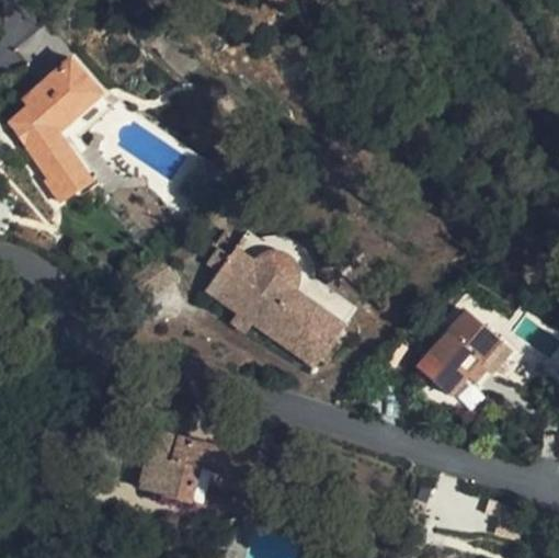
[(67,143),(87,127),(76,114),(102,91),(70,56),(23,98),(27,104),(9,121),(14,129),(22,124),(31,137),(24,141),(48,178),(45,181),(59,202),(90,179),(67,143)]
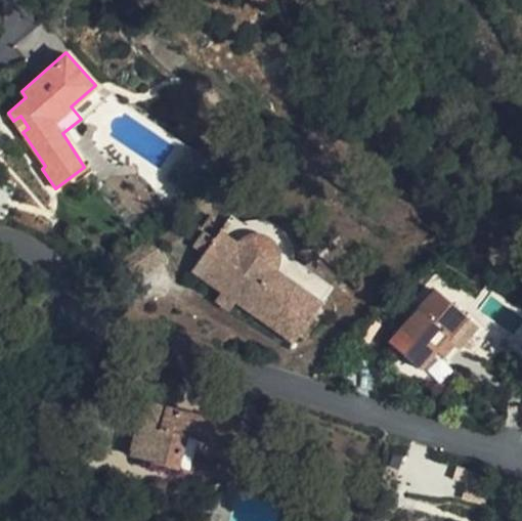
[(71,106),(81,119),(106,97),(95,85),(71,106)]
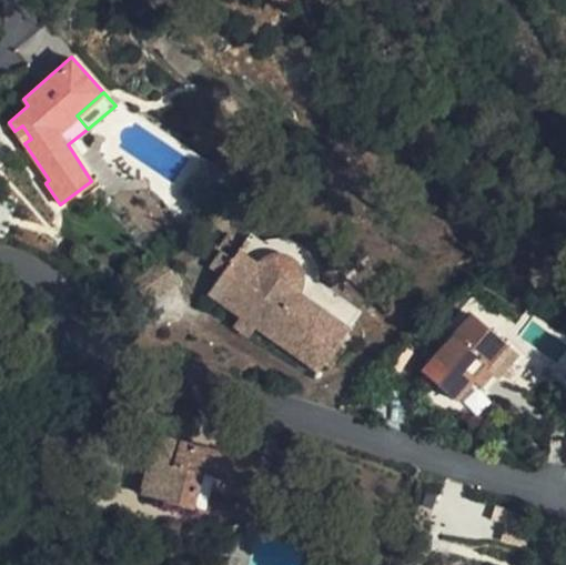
[(14,131),(24,143),(31,139),(22,125),(14,131)]
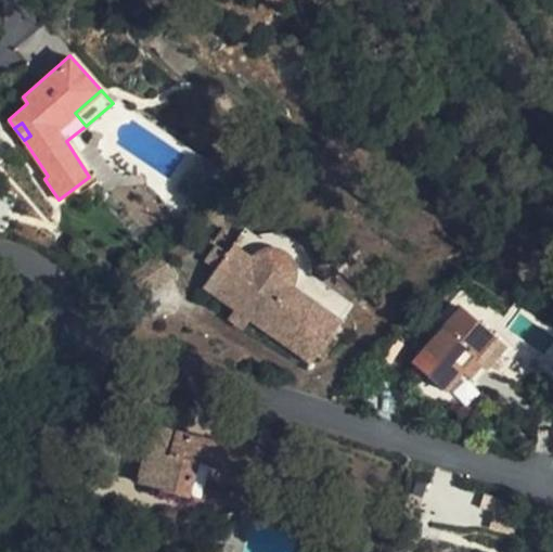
[(236,306),(253,317),(312,359),(341,320),(292,284),(295,273),(293,260),(285,252),(274,248),(261,251),(254,258),(232,244),(204,284),(236,306)]
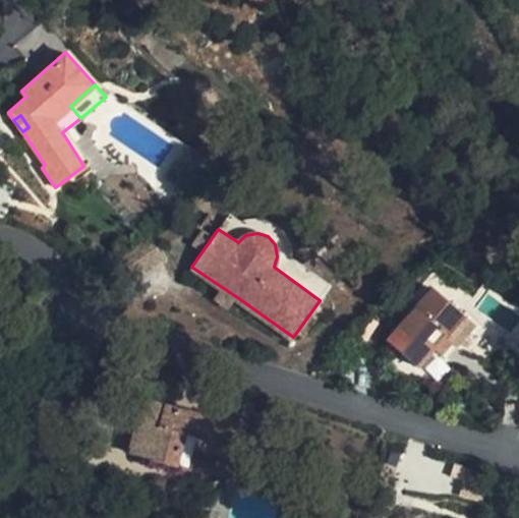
[(231,305),(237,297),(222,287),(216,295),(231,305)]
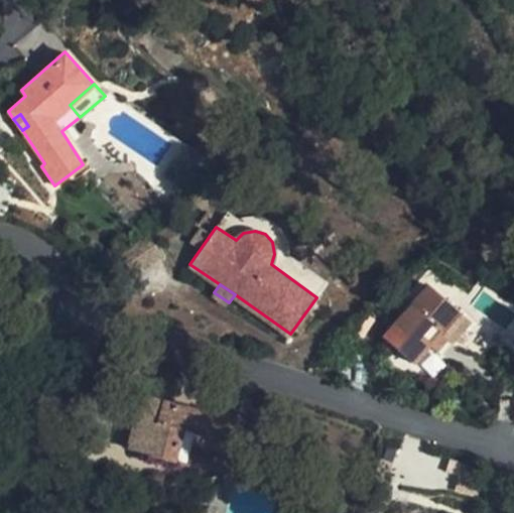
[(440,334),(447,339),(452,343),(470,323),(429,284),(384,334),(412,362),(430,344),(440,334)]
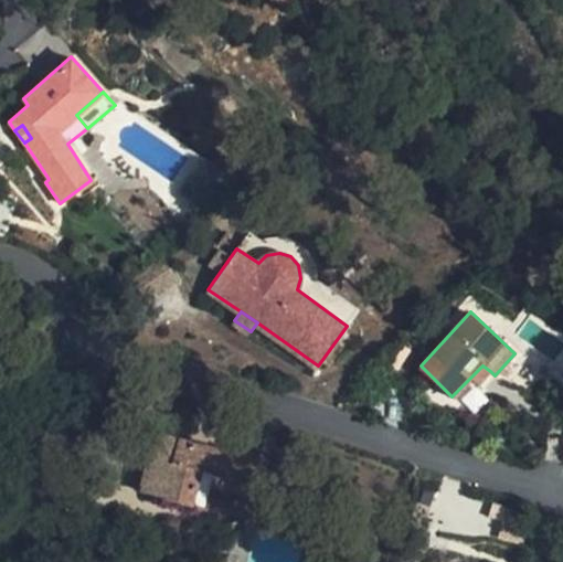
[(414,357),(403,346),(391,359),(403,370),(414,357)]
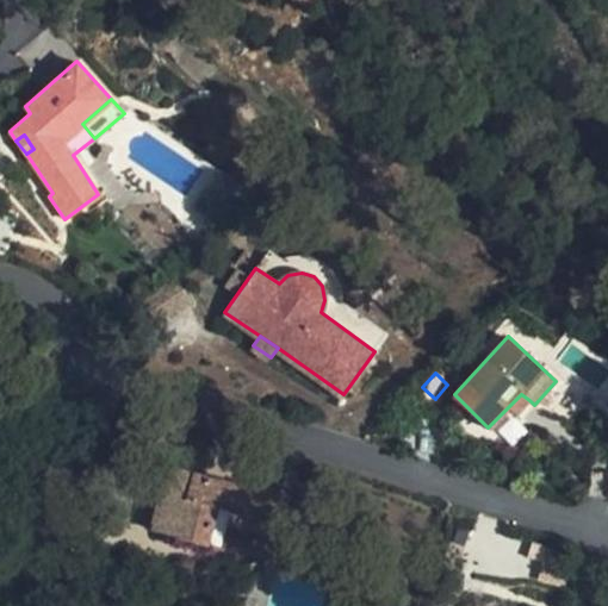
[(516,413),(529,400),(521,394),(509,406),(516,413)]
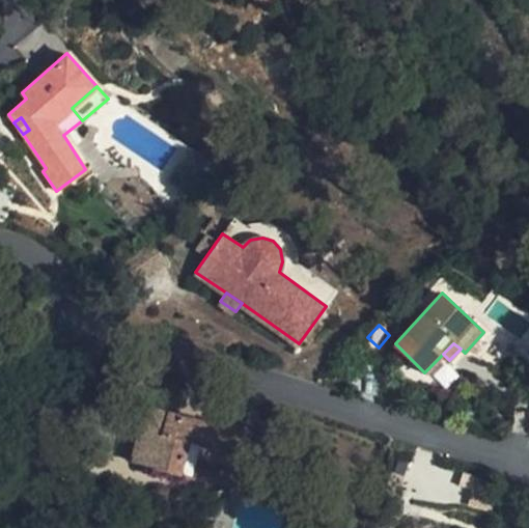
[(216,450),(244,457),(251,434),(149,407),(134,459),(155,465),(155,468),(195,479),(200,464),(211,467),(216,450)]
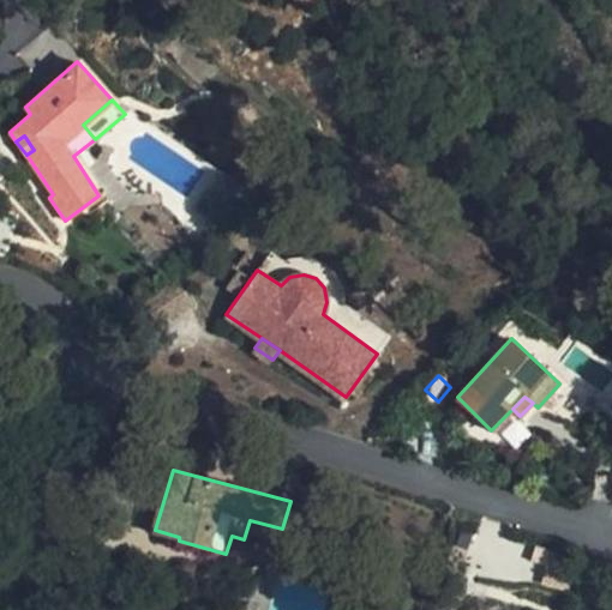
[(276,548),(282,529),(250,520),(244,539),(276,548)]
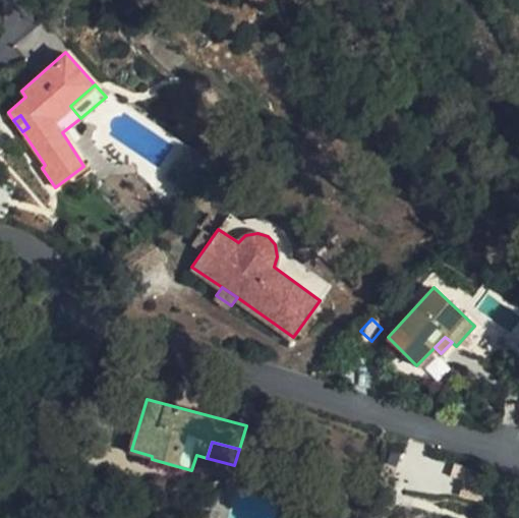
[(463,496),(470,470),(444,462),(437,488),(463,496)]
